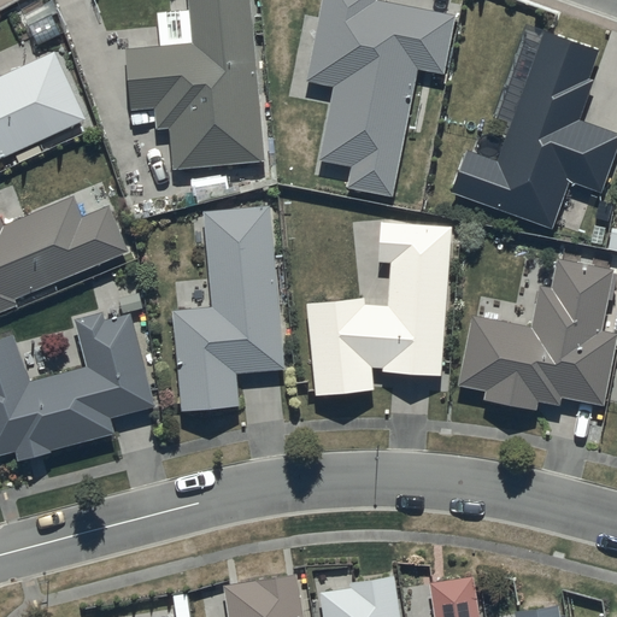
[(248,0),(187,0),(191,42),(127,47),(131,111),(156,110),(157,129),(169,128),(172,169),(264,160),(248,0)]
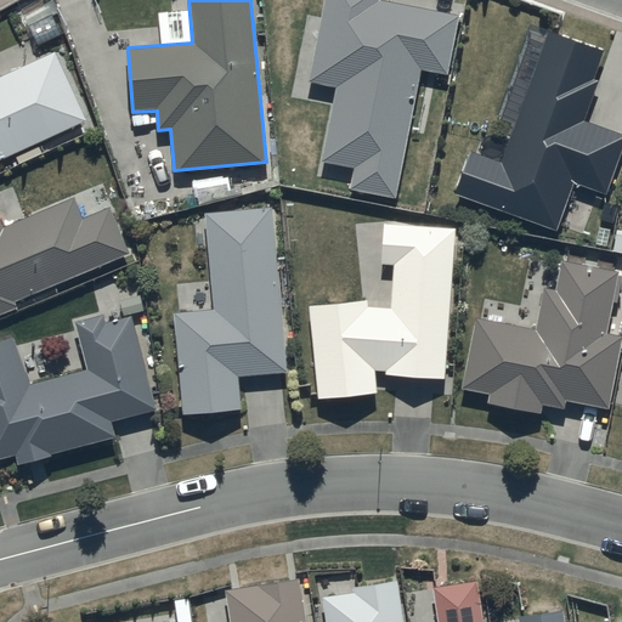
[(323,0),(307,82),(338,88),(322,164),(354,169),(349,190),(395,198),(420,69),(446,74),(458,15),(382,0),(323,0)]
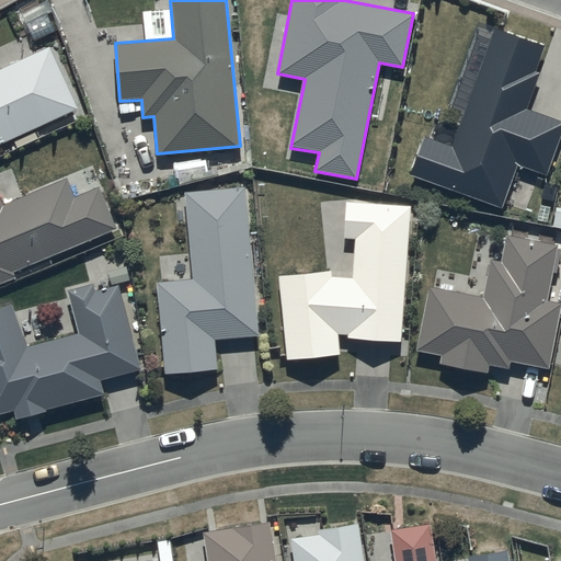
[(545,45),(493,27),(453,146),(425,136),(411,175),(503,207),(517,165),(545,175),(560,127),(560,122),(526,110),(539,70),(536,69),(545,45)]
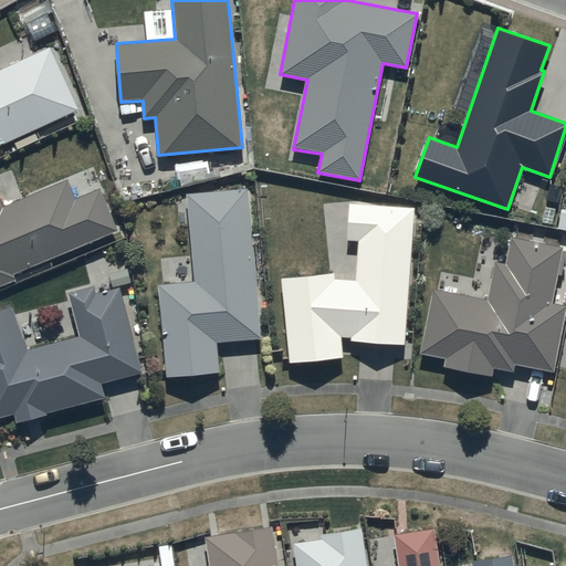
[(0,154),(0,155),(0,154),(0,145),(79,109),(49,48),(0,70),(0,154)]
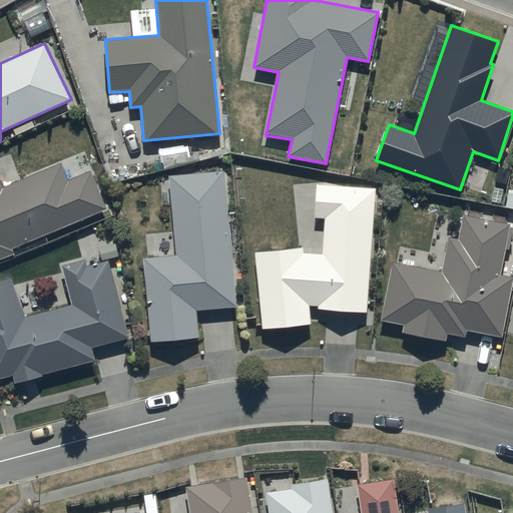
[(68,179),(60,161),(1,186),(0,182),(0,262),(14,255),(11,248),(108,207),(92,169),(68,179)]
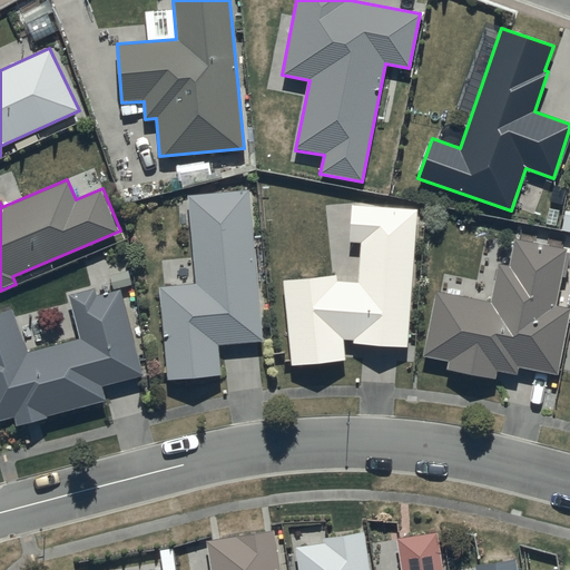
[(249,188),(186,194),(194,284),(157,287),(165,380),(219,375),(217,344),(263,340),(249,188)]
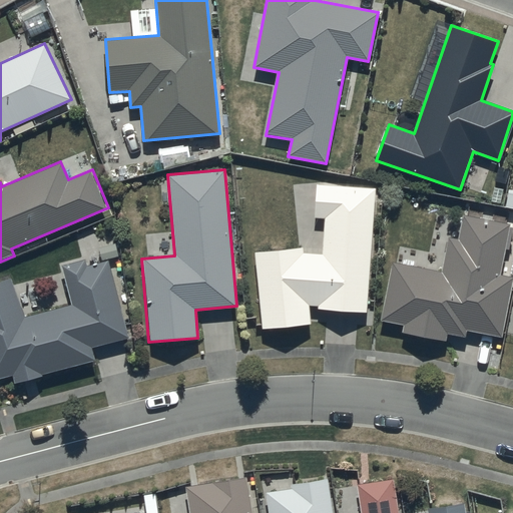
[(376,186),(316,184),(315,216),(324,217),(323,253),(304,252),(305,246),(254,251),(263,328),(310,323),(308,306),(318,305),(318,310),(366,311),(376,186)]
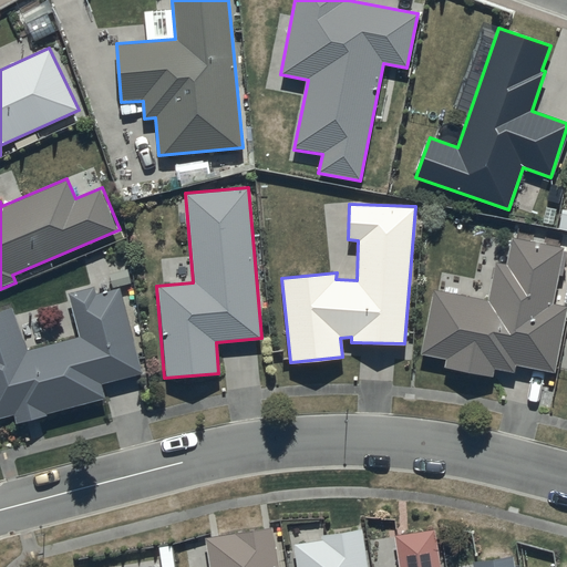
[(562,247),(509,236),(506,265),(497,263),(488,301),(434,289),(420,353),(446,360),(445,368),(491,379),(493,367),(513,371),(515,363),(553,371),(566,308),(549,303),(562,247)]
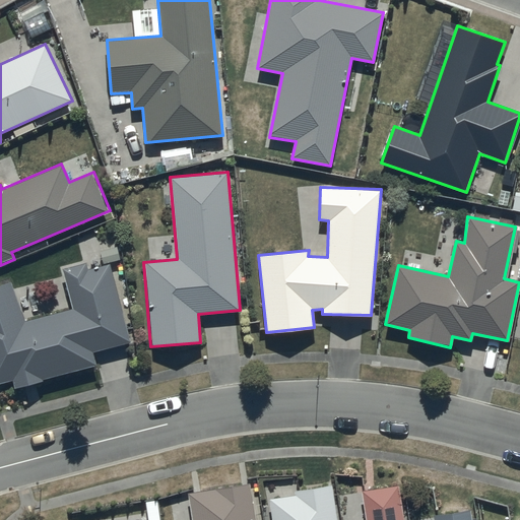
[(11,281),(0,284),(0,383),(12,380),(14,389),(44,382),(43,379),(94,366),(91,351),(128,342),(109,264),(87,270),(85,262),(61,268),(71,309),(25,321),(11,281)]
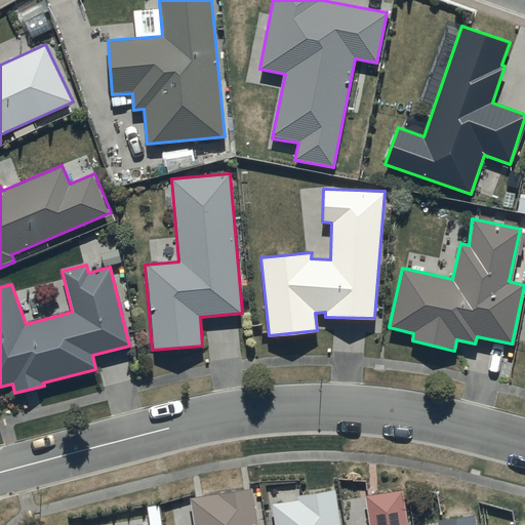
[(256,524),(251,489),(191,498),(194,524),(256,524)]
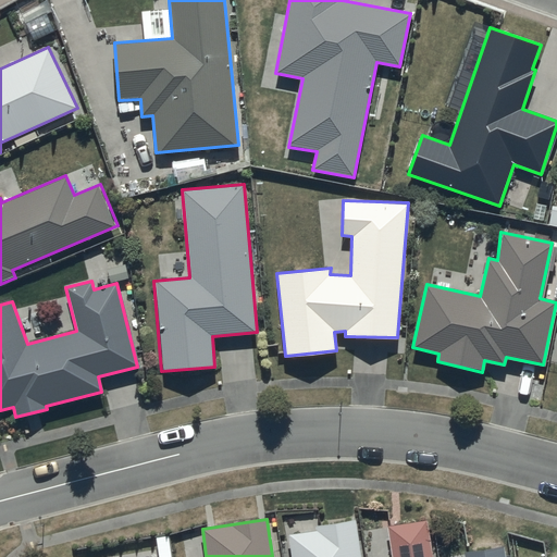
[(360,556),(355,519),(316,525),(316,531),(287,535),(291,556),(360,556)]
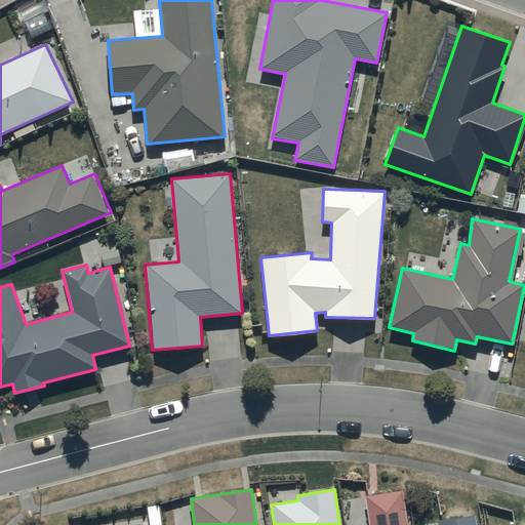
[(407,524),(402,490),(365,496),(369,524),(407,524)]
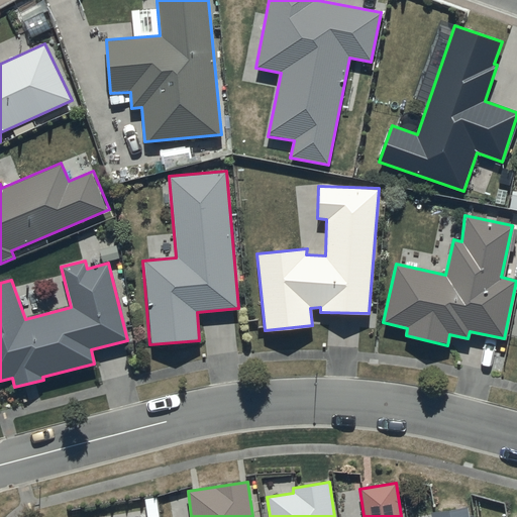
[(467,516),(466,506),(431,512),(431,516),(467,516)]
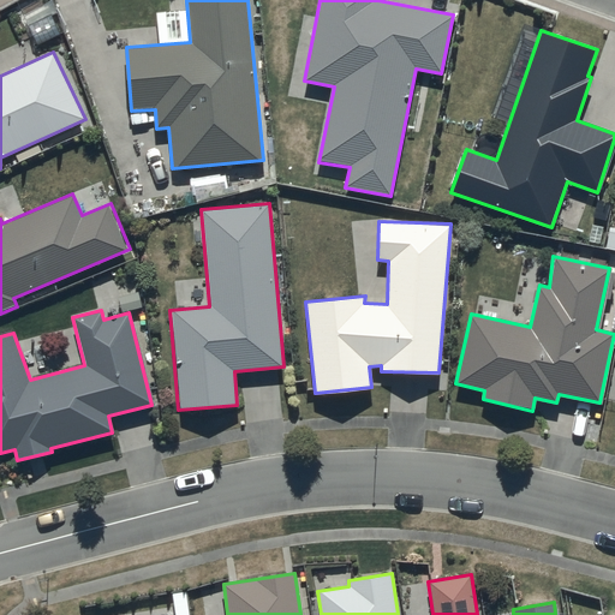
All buildings are outlined.
